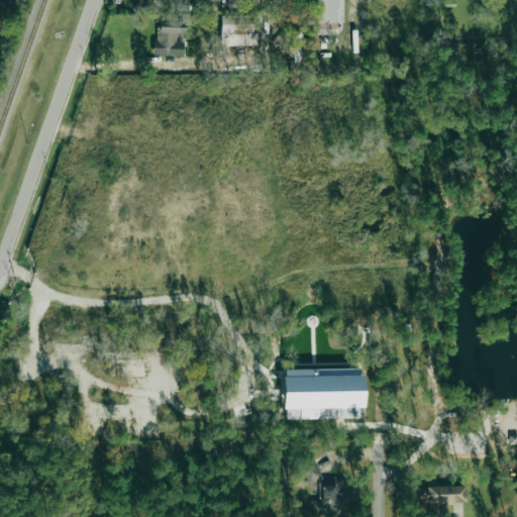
[(342,0),(312,0),(313,34),(336,33),(335,22),(343,22),(342,0)]
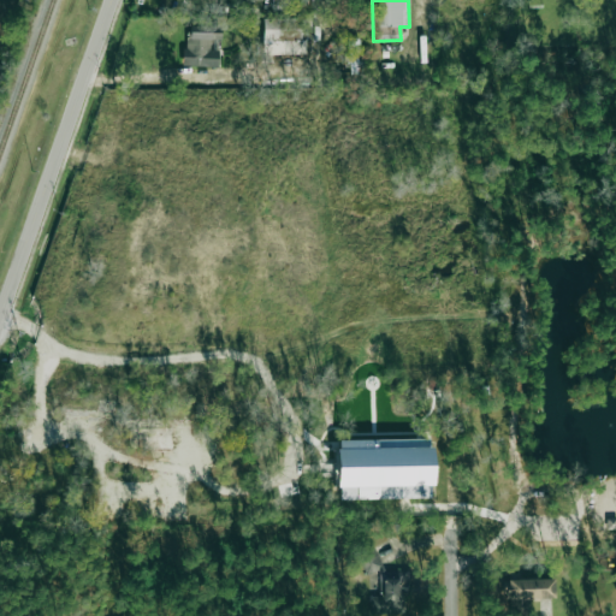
[(262,18),(262,54),(304,53),(303,17),(262,18)]
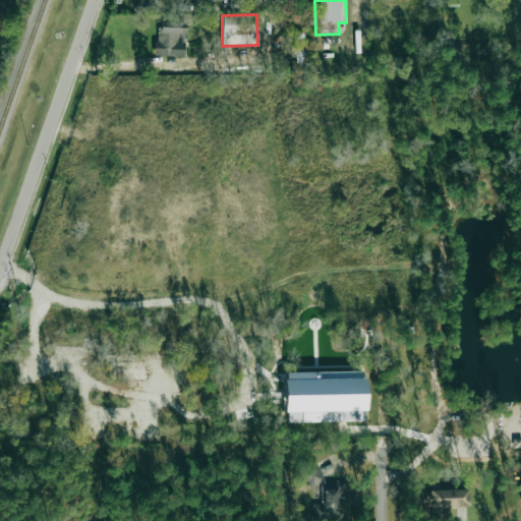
[(157,20),(156,56),(184,56),(184,42),(177,42),(177,33),(185,33),(185,20),(157,20)]
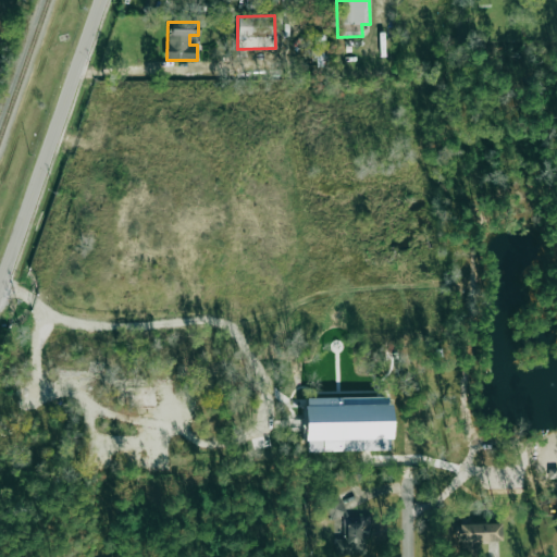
[(324,45),(323,34),(313,34),(314,46),(324,45)]
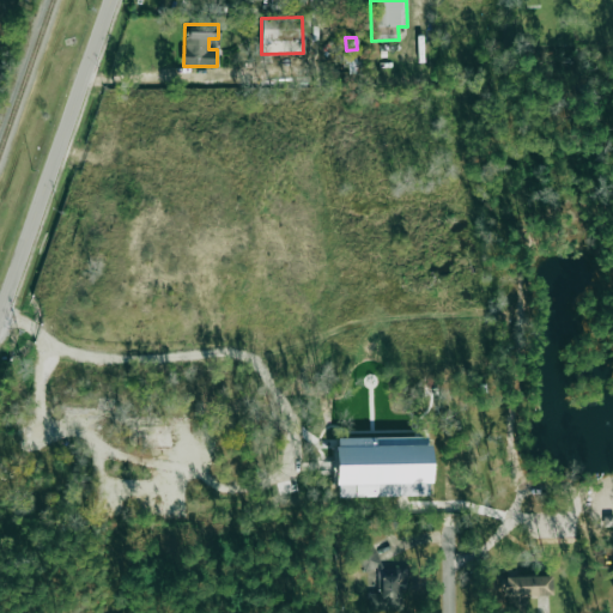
[(335,497),(430,495),(429,436),(334,438),(335,497)]
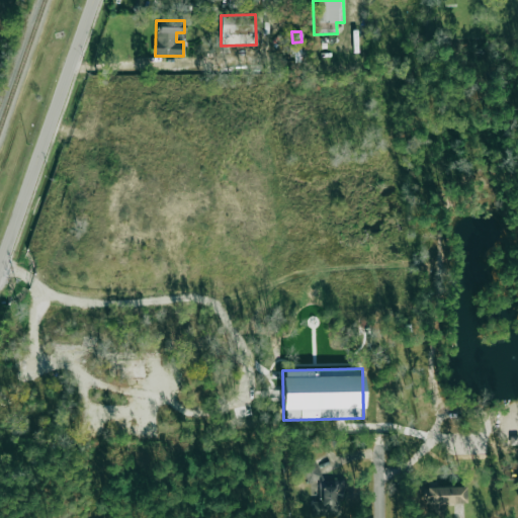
[(300,466),(308,482),(321,476),(314,460),(300,466)]
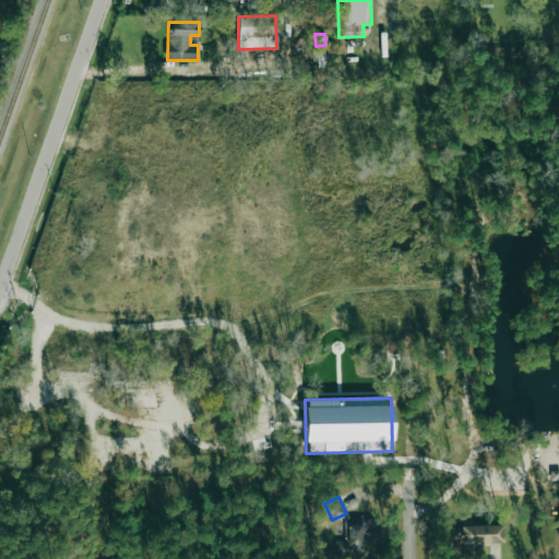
[(369,557),(369,520),(346,519),(346,540),(334,540),(334,556),(369,557)]
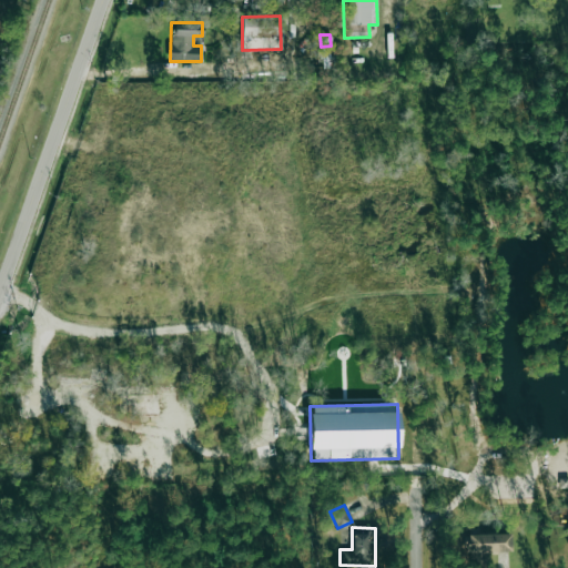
[(467,553),(510,551),(510,533),(466,534),(467,553)]
